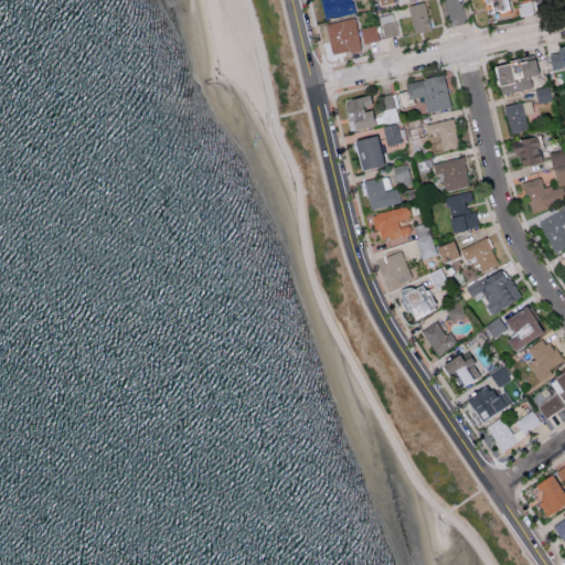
[(318,0),(323,19),(353,12),(350,0),(318,0)]
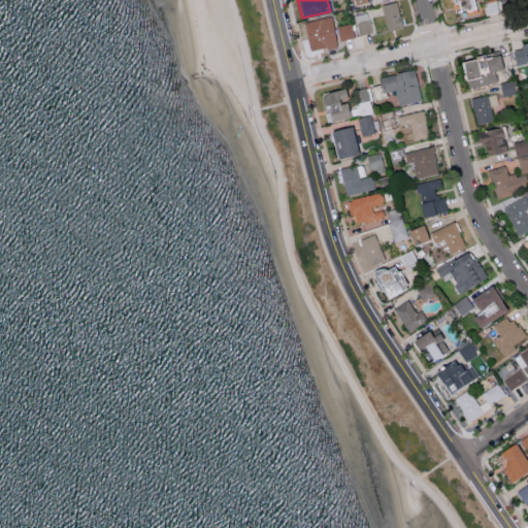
[(451,0),(453,10),(475,8),(474,0),(451,0)]
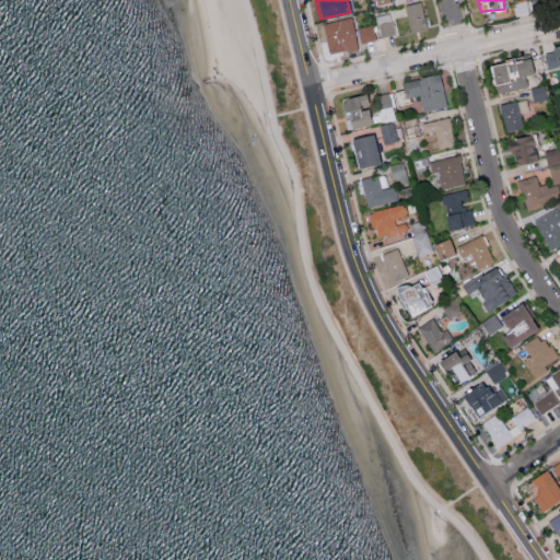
[(404,6),(410,33),(427,28),(420,1),(404,6)]
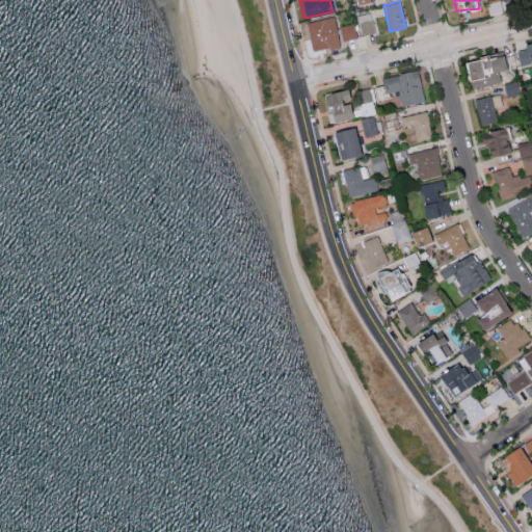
[(375,31),(370,11),(357,15),(363,34),(375,31)]
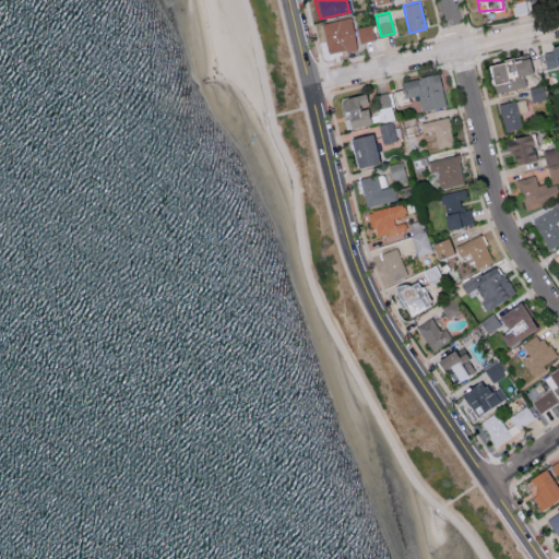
[(322,22),(325,54),(356,49),(352,18),(322,22)]
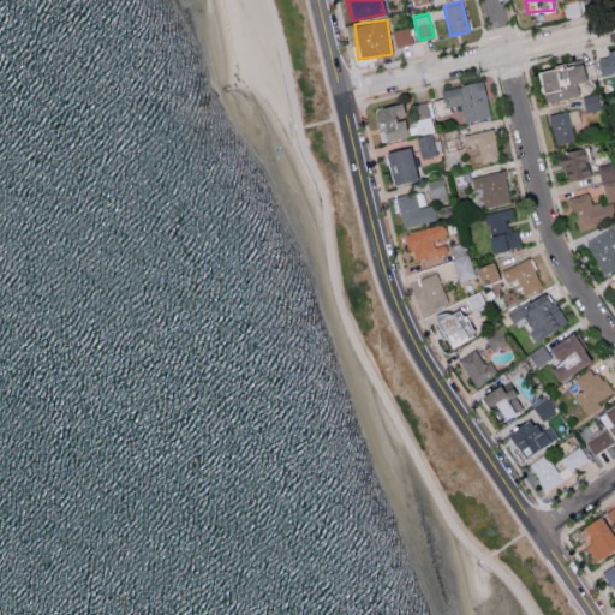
[(412,43),(408,27),(392,30),(395,47),(412,43)]
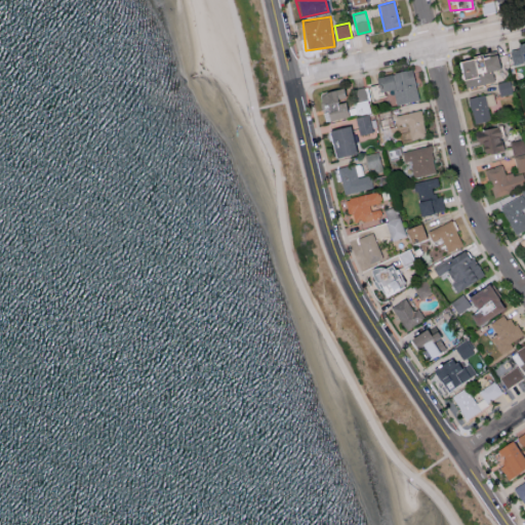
[(524,42),(507,46),(511,64),(524,61),(524,42)]
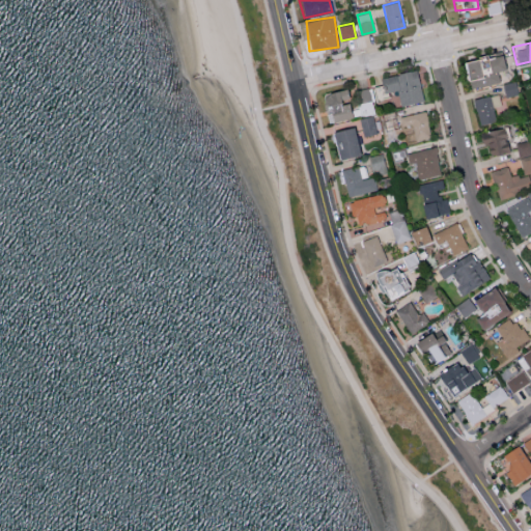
[(504,70),(501,54),(464,61),(470,88),(499,82),(497,72),(504,70)]
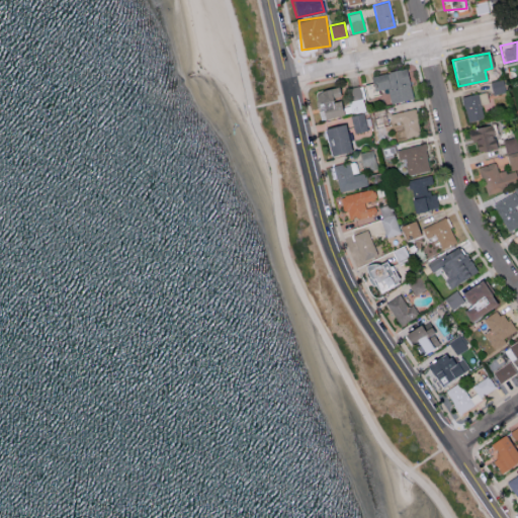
[(391,103),(413,98),(406,68),(371,76),(374,90),(387,88),(391,103)]
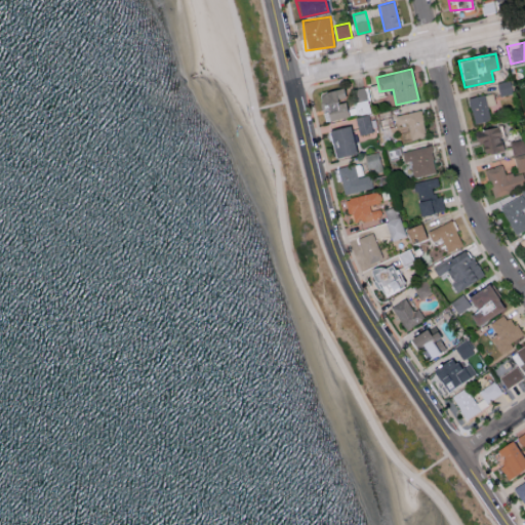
[(356,88),(358,101),(367,98),(364,86),(356,88)]
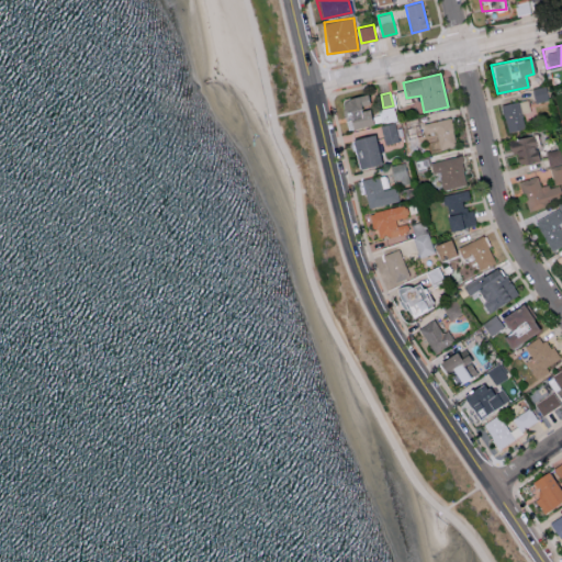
[(367,94),(341,99),(344,112),(348,112),(351,128),(372,125),(367,94)]
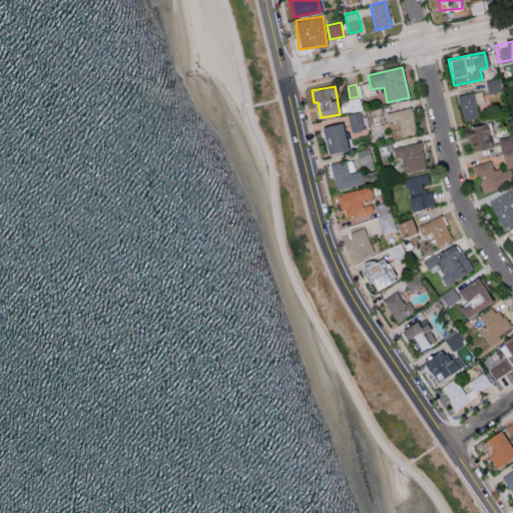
[(457,95),(463,120),(479,116),(476,103),(484,101),(481,89),(457,95)]
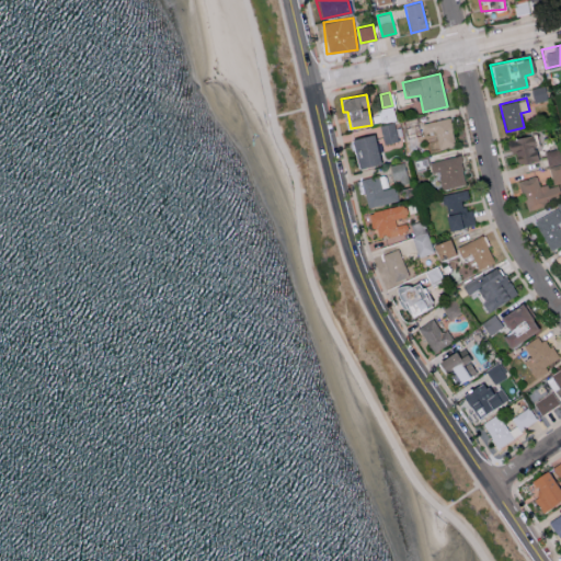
[(381,121),(395,118),(392,107),(379,111),(381,121)]
